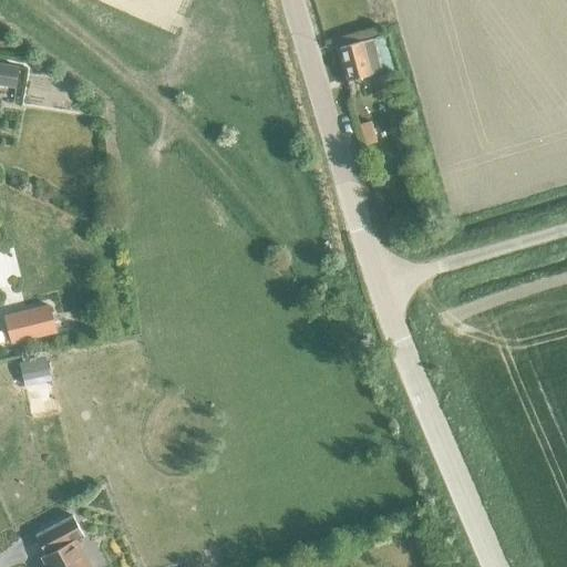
[(348,81),(378,73),(370,40),(339,48),(348,81)]
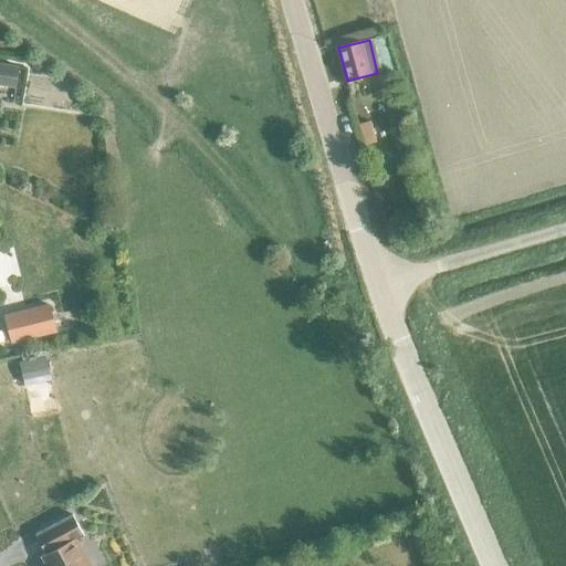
[(39,59),(30,65),(34,70),(40,71),(45,66),(39,59)]
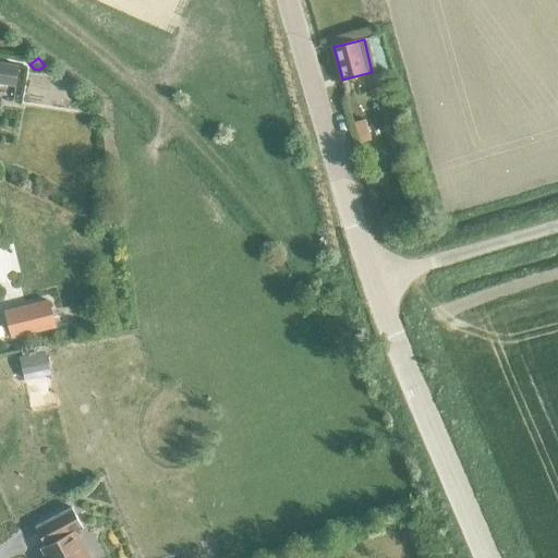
[(0,62),(0,83),(15,86),(19,65),(0,62)]
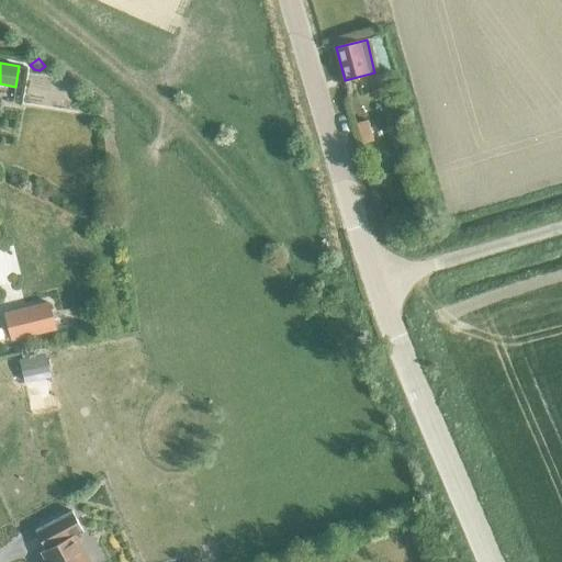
[(48,300),(3,312),(10,340),(56,328),(48,300)]
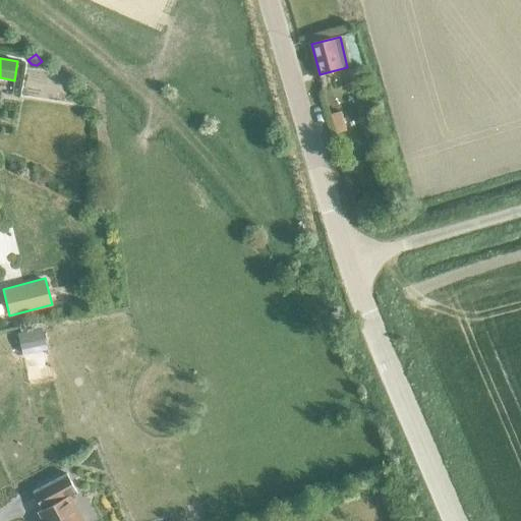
[(46,332),(18,336),(24,375),(52,372),(46,332)]
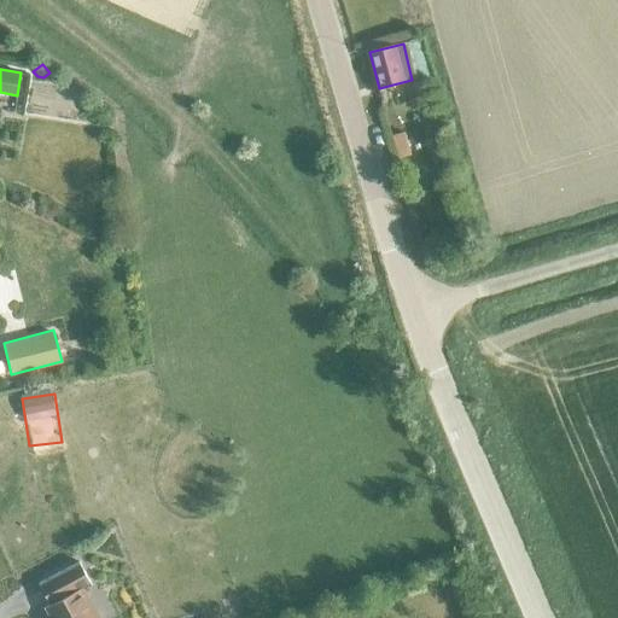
[(98,617),(82,588),(91,584),(79,561),(38,583),(50,606),(45,608),(50,617),(98,617)]
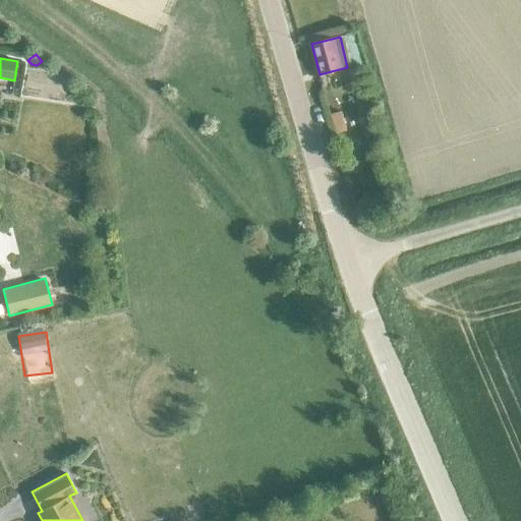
All buildings are outlined.
